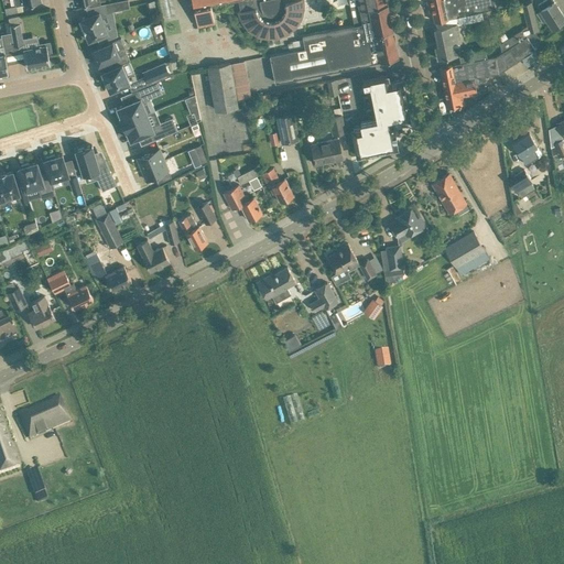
[(107,11),(130,7),(128,0),(116,0),(106,2),(107,11)]
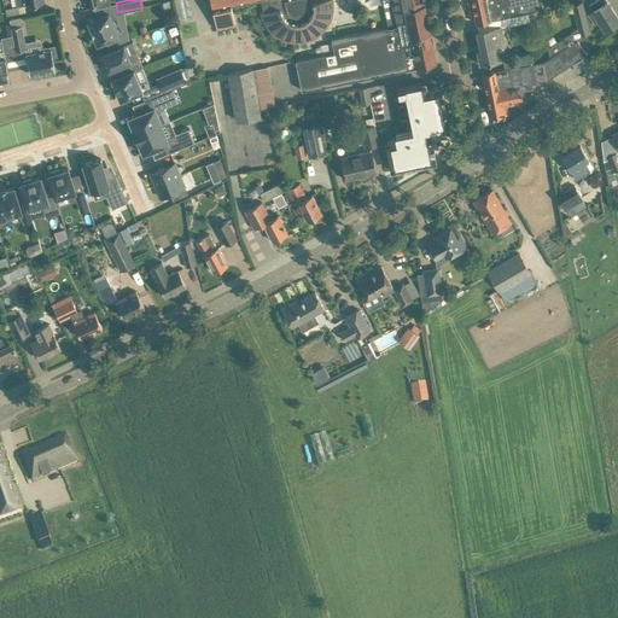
[(210,0),(211,4),(213,4),(214,10),(217,28),(235,24),(231,6),(257,0),(261,0),(264,11),(261,11),(264,23),(272,31),(281,38),(293,41),(304,40),(315,36),(325,30),(331,21),(333,9),(332,0),(210,0)]
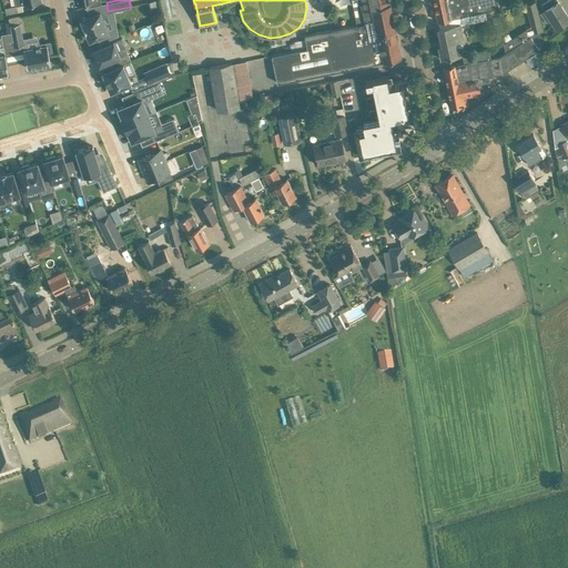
[(351,0),(356,24),(304,34),(305,39),(294,41),(296,50),(295,50),(294,44),(285,47),(286,52),(272,54),(277,82),(402,57),(391,2),(389,2),(388,0),(351,0)]
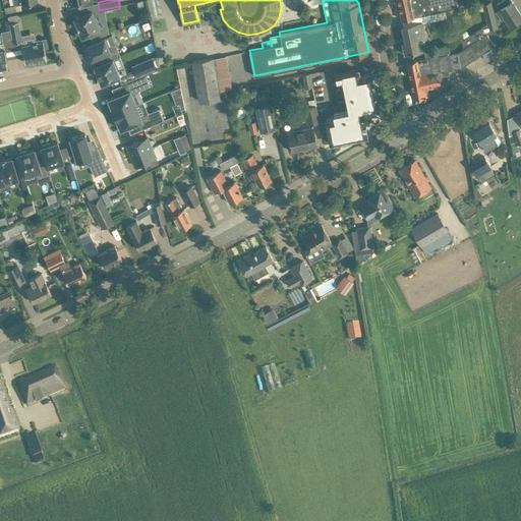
[(397,0),(402,19),(446,10),(455,8),(458,7),(458,6),(456,0),(397,0)]
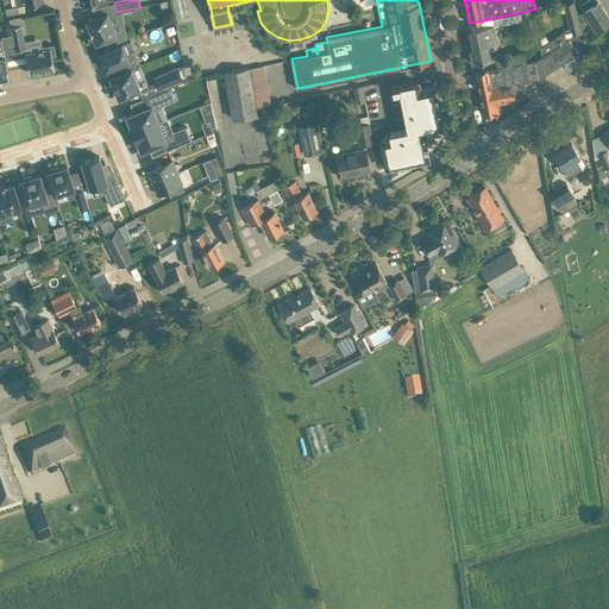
[(596,29),(608,19),(608,17),(597,0),(588,0),(582,4),(596,29)]
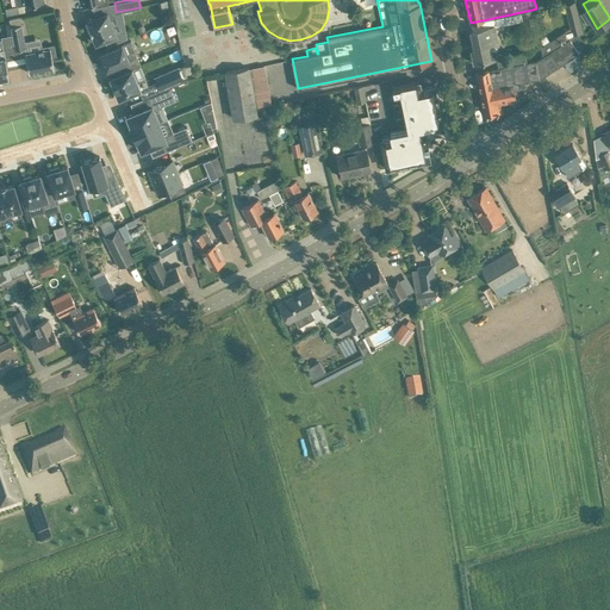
[(539,78),(540,78),(579,53),(574,45),(585,43),(574,1),(564,4),(570,29),(541,48),(543,55),(536,62),(539,78)]
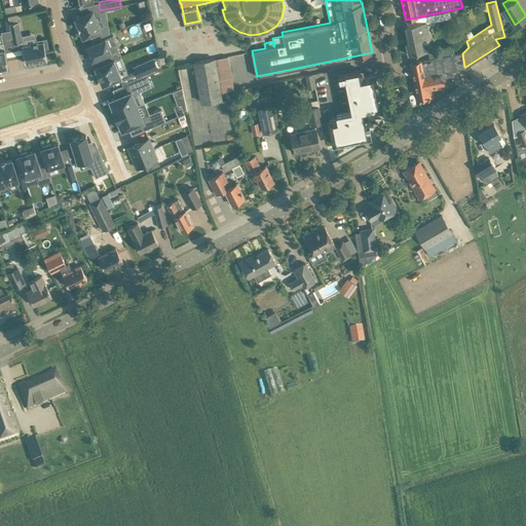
[(83,37),(101,30),(92,9),(75,17),(78,25),(79,28),(80,30),(83,37)]
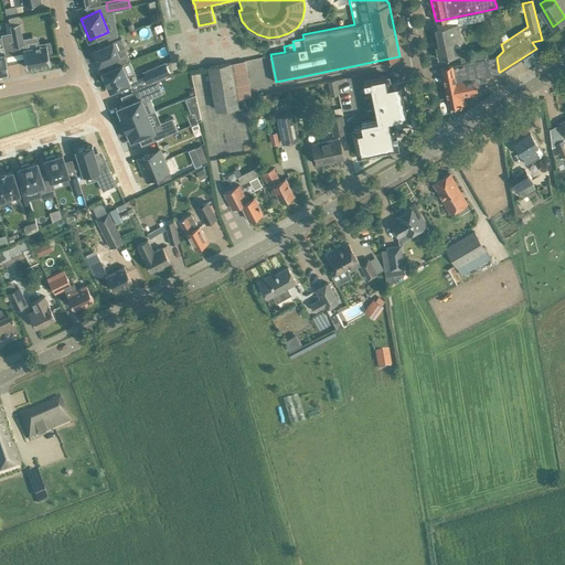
[(486,19),(483,11),(436,21),(438,28),(437,28),(436,28),(439,45),(437,45),(439,57),(447,56),(449,56),(448,55),(460,53),(458,42),(462,41),(458,24),(486,19)]
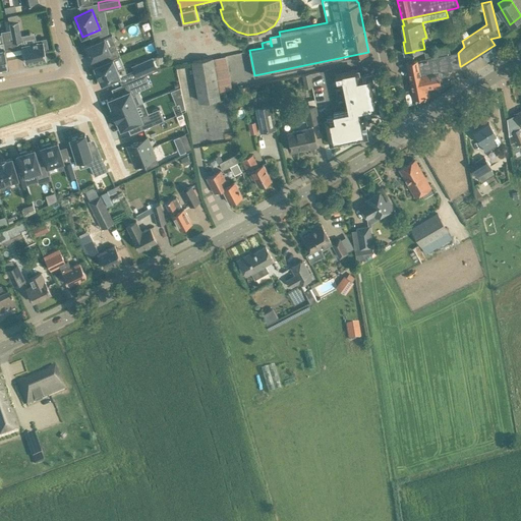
[(10,29),(13,46),(22,45),(21,41),(18,21),(17,13),(8,15),(9,18),(9,22),(10,29)]
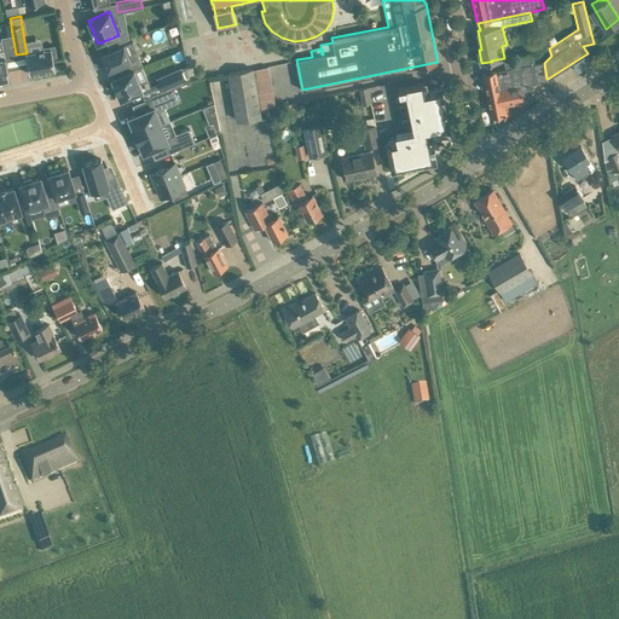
[(179,35),(175,21),(149,29),(154,42),(179,35)]
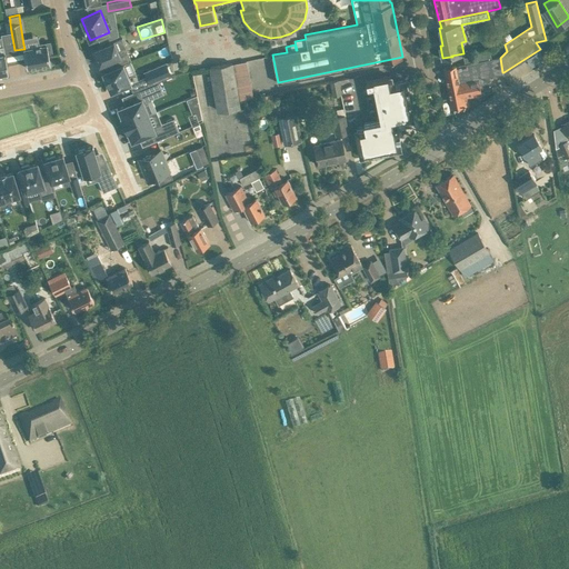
[(1,33),(3,46),(0,46),(0,72),(9,71),(6,52),(15,50),(15,46),(11,31),(1,33)]
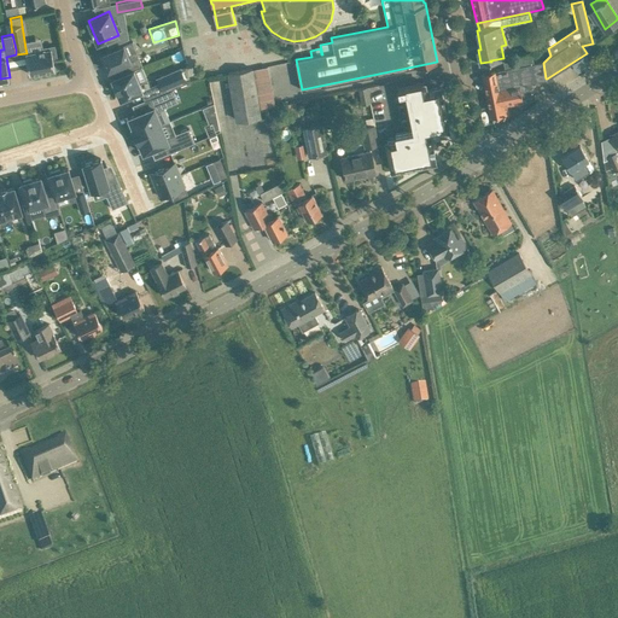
[(57,58),(56,47),(54,45),(40,47),(41,51),(25,53),(30,74),(56,69),(53,59),(57,58)]
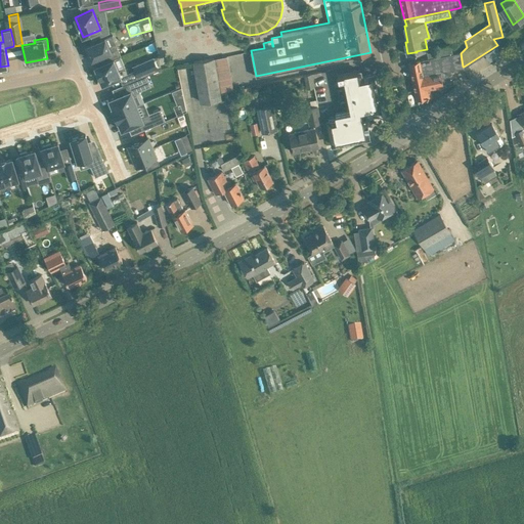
[(108,47),(105,38),(86,45),(92,59),(103,54),(106,61),(114,58),(121,55),(116,44),(108,47)]
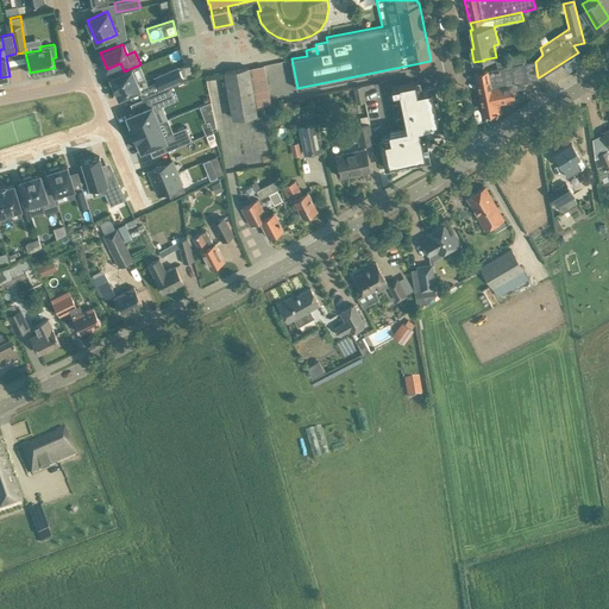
[(497,67),(526,61),(525,56),(496,61),(497,67)]
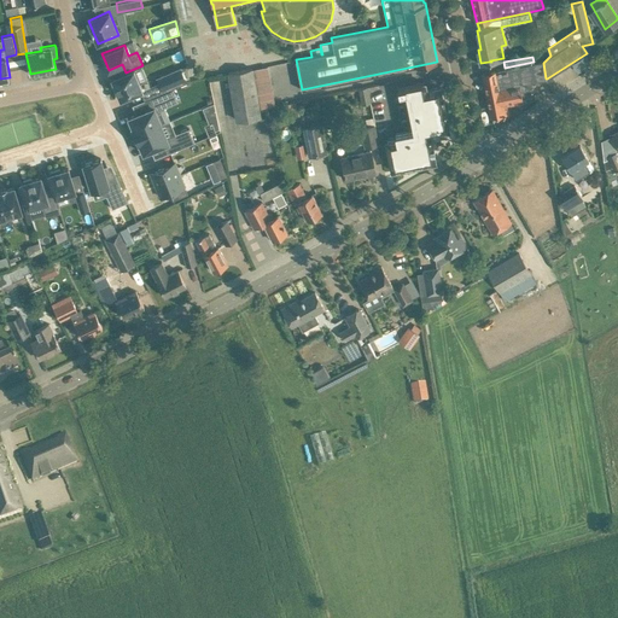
[(534,64),(534,62),(505,68),(505,69),(494,70),(483,73),(490,116),(509,112),(507,104),(523,100),(520,88),(524,87),(525,89),(534,87),(532,82),(546,79),(543,63),(534,64)]
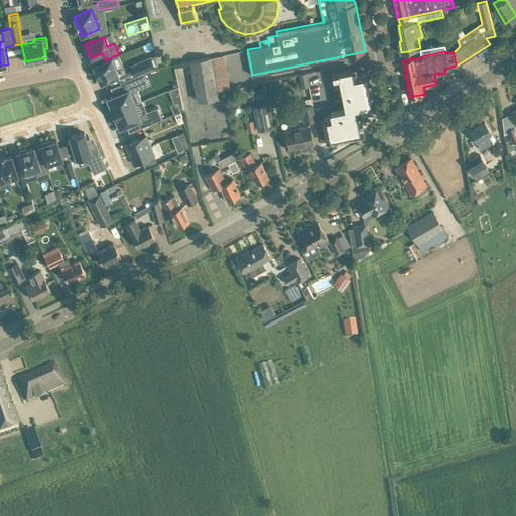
[(211,56),(212,62),(225,60),(224,54),(211,56)]
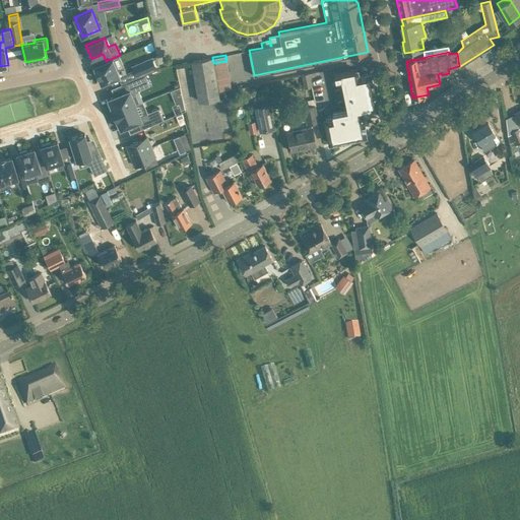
[(137,75),(156,67),(152,57),(133,65),(137,75)]
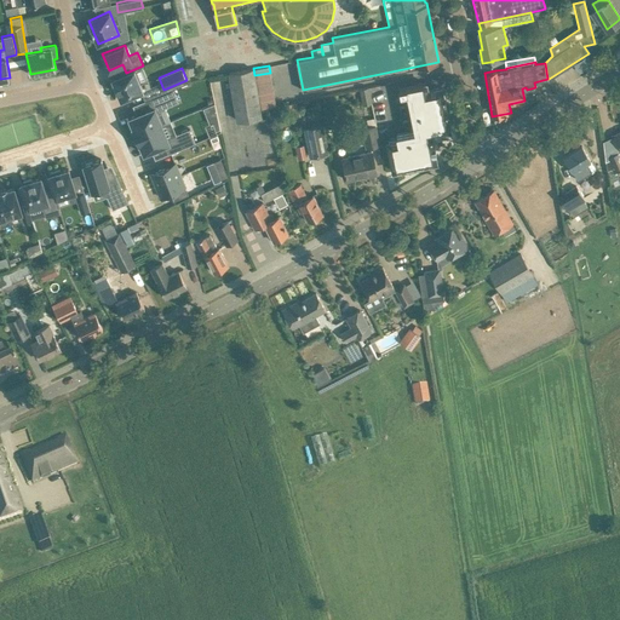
[(254,75),(253,68),(229,72),(237,120),(262,116),(262,120),(270,119),(269,107),(260,109),(259,107),(258,101),(254,75)]
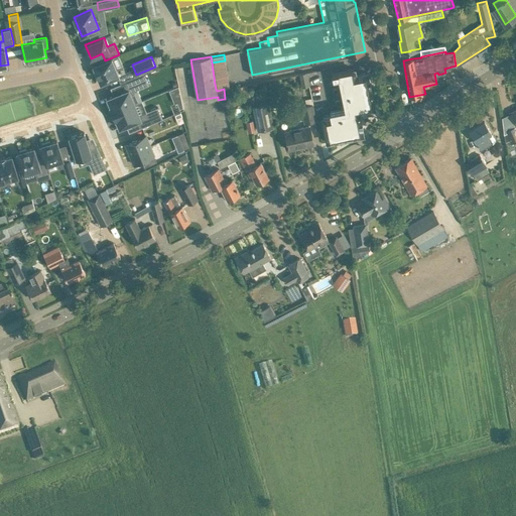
[(112,57),(105,60),(93,66),(101,83),(119,76),(126,73),(124,68),(119,68),(117,69),(112,57)]
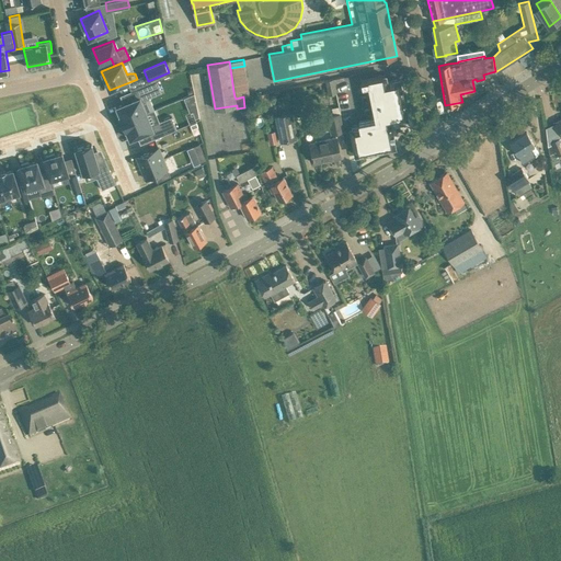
[(385,81),(384,76),(386,76),(386,75),(362,79),(362,84),(368,83),(375,118),(358,122),(359,126),(351,128),(356,153),(395,146),(390,121),(407,117),(399,79),(385,81)]
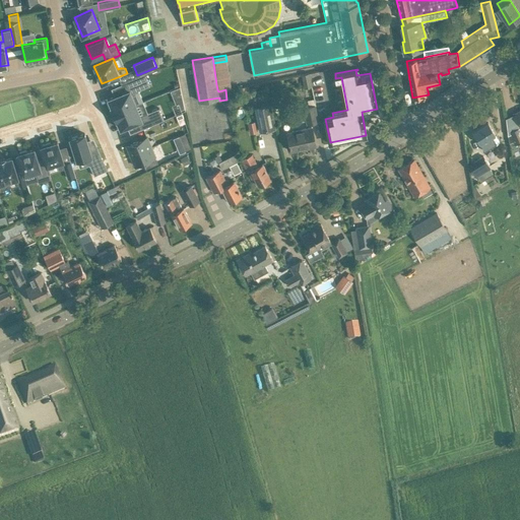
[(305,87),(312,85),(309,73),(302,74),(305,87)]
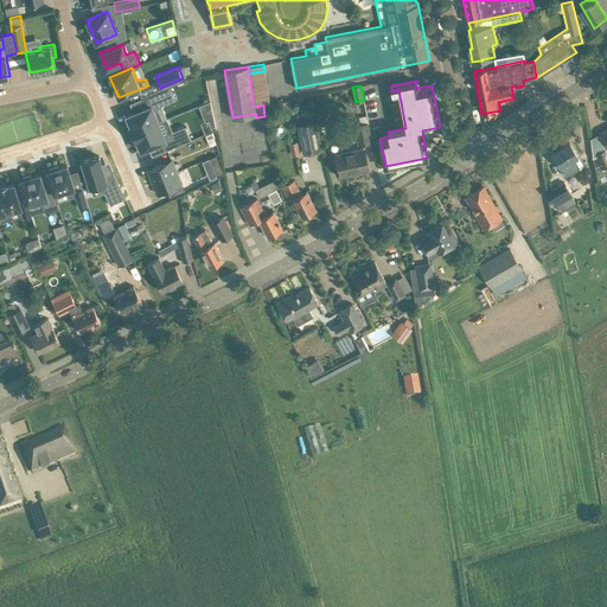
[(151,104),(127,115),(131,125),(129,125),(133,133),(159,122),(153,108),(176,100),(170,87),(147,96),(151,104)]
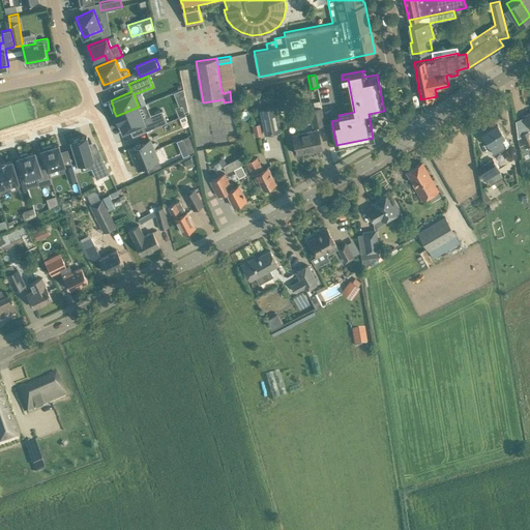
[(236,89),(235,83),(221,86),(222,91),(229,90),(236,89)]
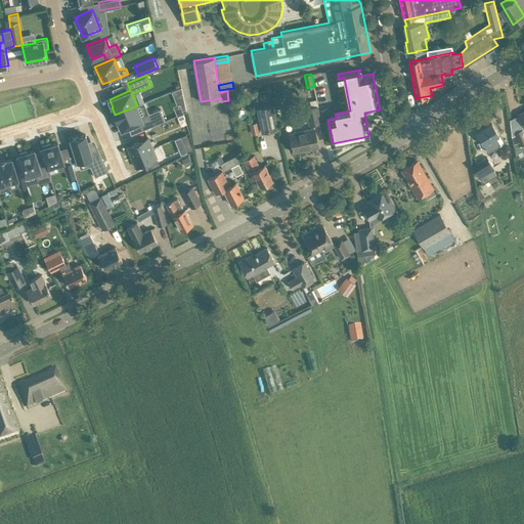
[(179,102),(182,110),(186,108),(181,87),(171,91),(177,103),(179,102)]
